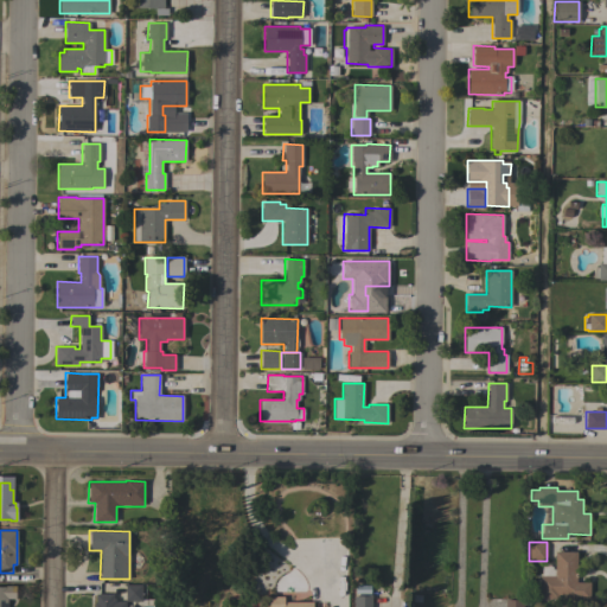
[(540,576),(541,576),(541,568),(542,567),(542,566),(544,566),(550,566),(551,567),(553,569),(554,569),(554,551),(576,551),(576,582),(589,582),(589,599),(564,599),(564,595),(557,595),(557,599),(540,599),(540,576)]
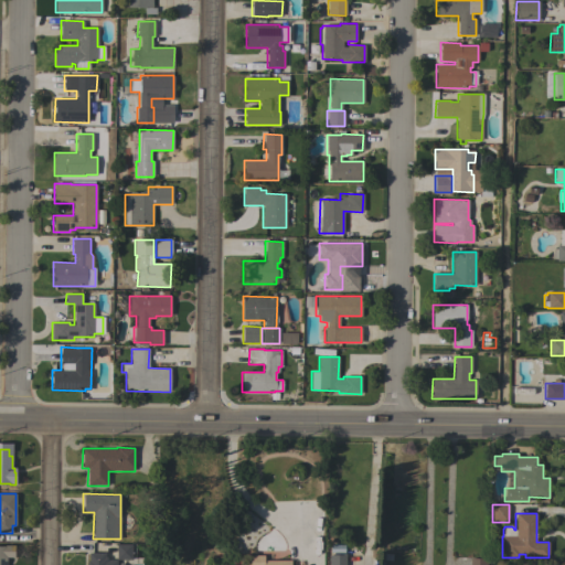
[(131,544),(131,558),(116,558),(116,544),(131,544)]
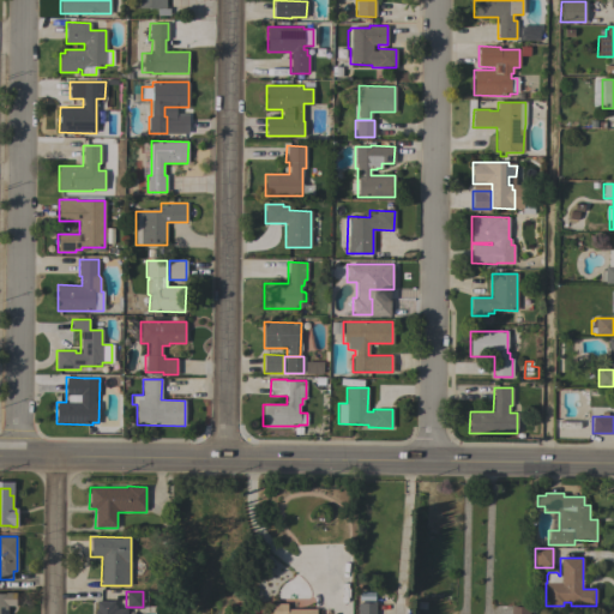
[(0,613),(0,593),(5,593),(16,593),(16,606),(7,606),(6,613),(0,613)]
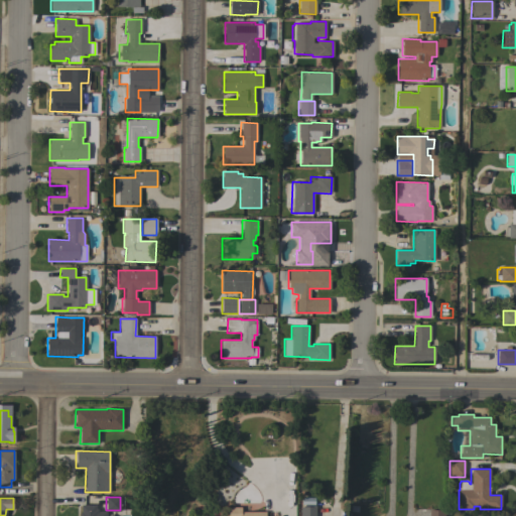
[(80,515),(80,512),(81,512),(81,505),(96,505),(96,509),(98,509),(98,512),(106,512),(106,515),(80,515)]
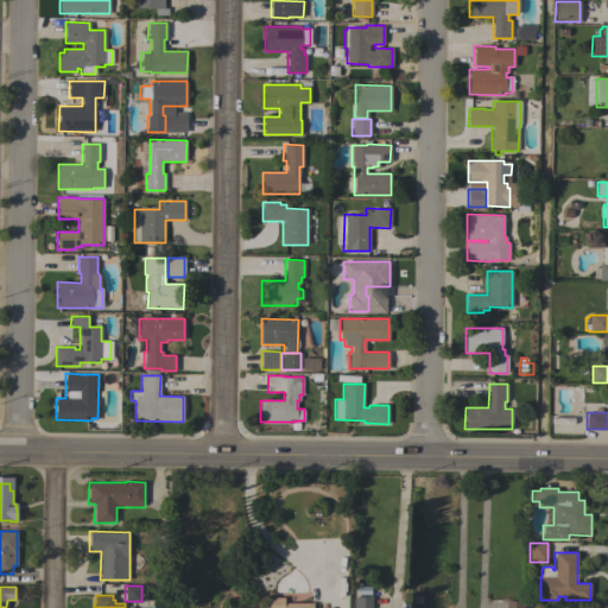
[(371,607),(353,607),(354,595),(372,596),(371,607)]
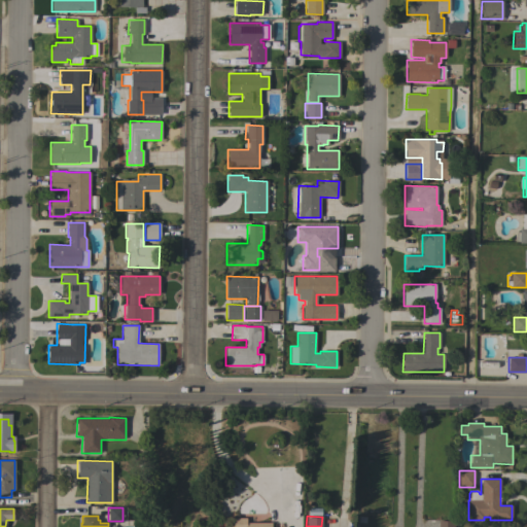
[(233,526),(233,518),(245,518),(245,523),(271,523),(271,526),(233,526)]
